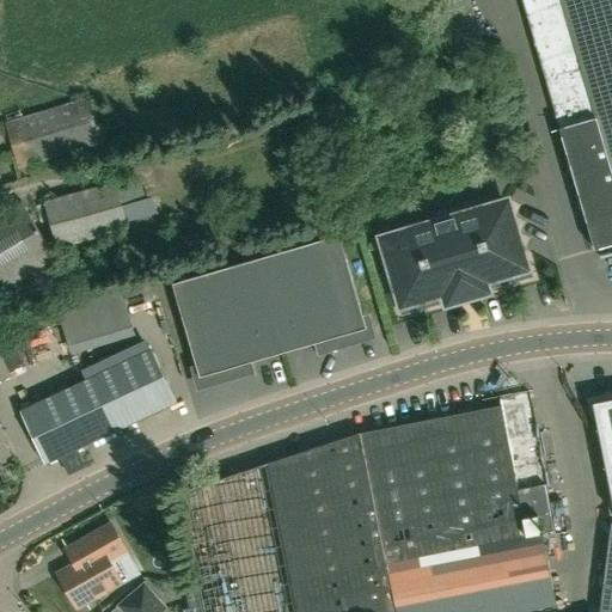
[(611,0),(524,0),(595,243),(611,238),(611,0)]
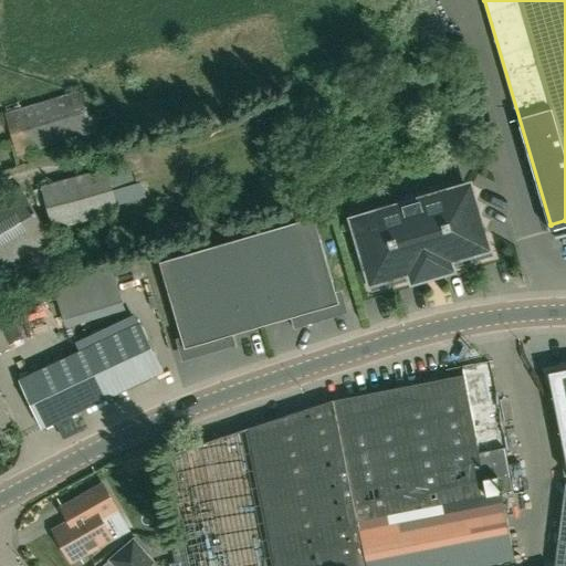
[(20,154),(90,133),(79,94),(8,115),(20,154)]
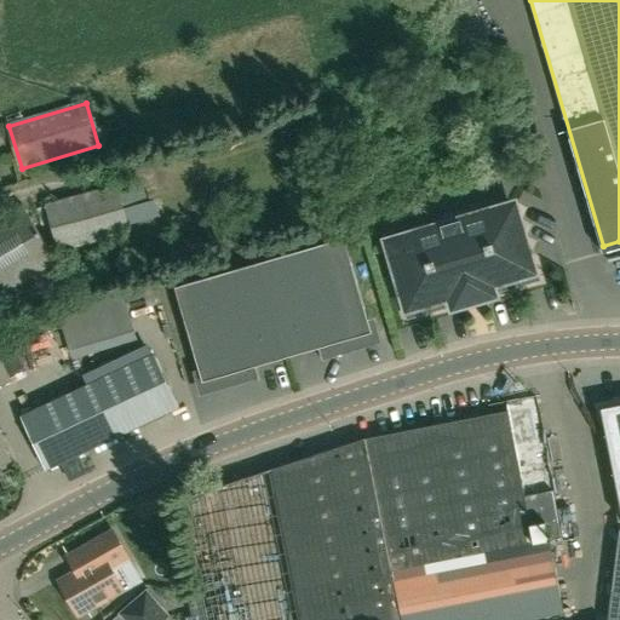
[(59,251),(128,233),(122,210),(148,202),(141,178),(46,204),(59,251)]
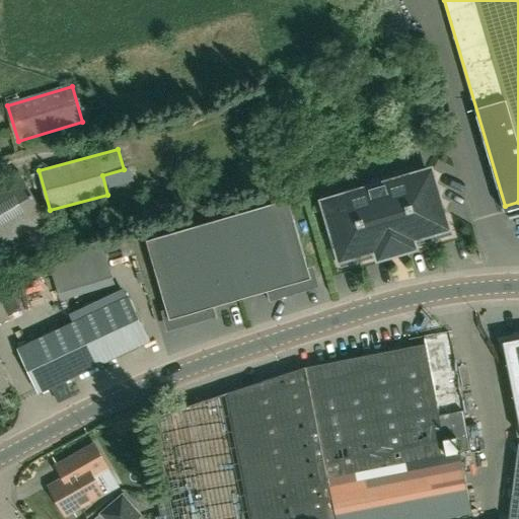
[(0,245),(46,219),(18,172),(0,182),(0,245)]
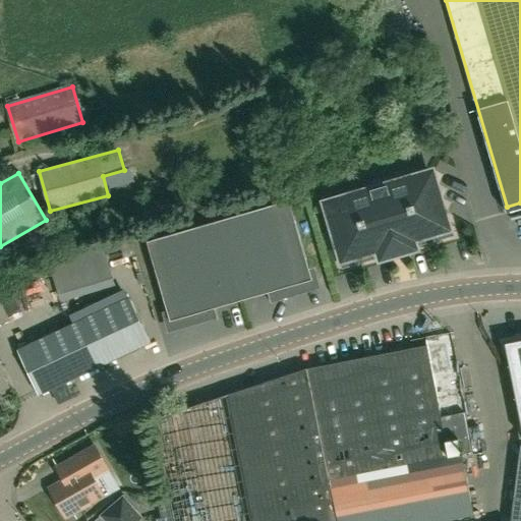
[(449,236),(432,178),(390,190),(389,187),(371,192),(371,195),(330,209),(346,267),(369,259),(368,254),(381,251),(382,254),(387,252),(389,258),(393,257),(392,253),(404,250),(405,253),(409,252),(407,246),(413,245),(412,242),(424,238),(426,243),(449,236)]
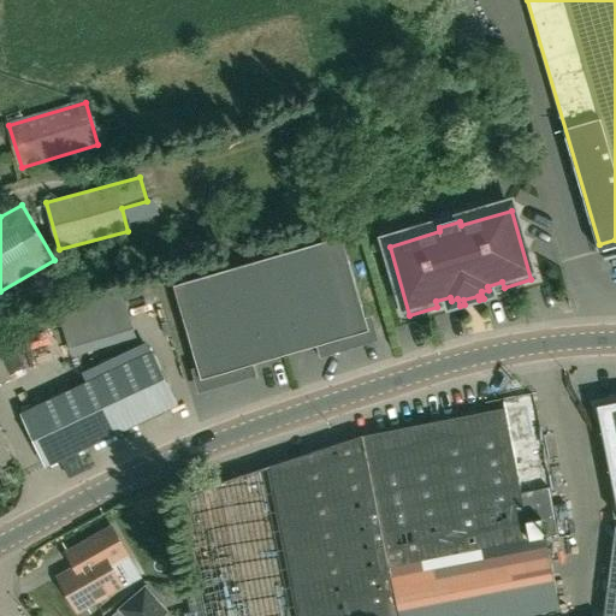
[(285,353),(367,329),(341,240),(259,264),(285,353)]
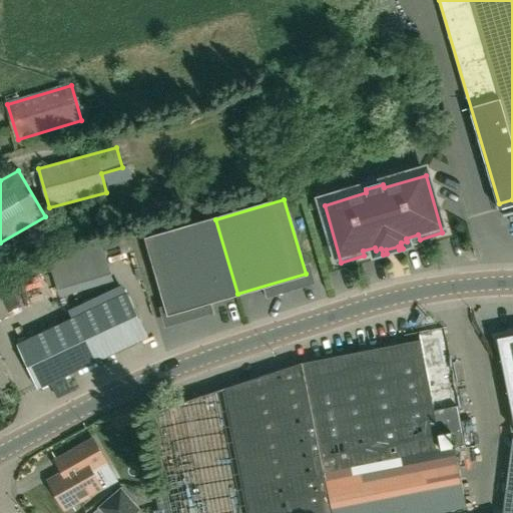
[(169,314),(237,294),(215,219),(147,238),(169,314)]
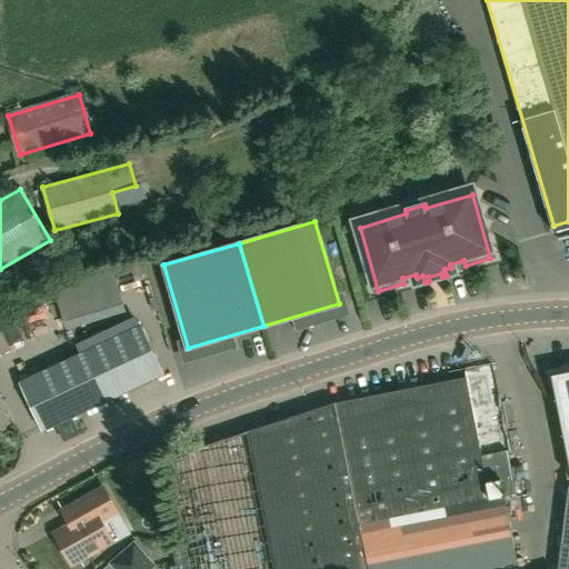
[(42,431),(163,373),(141,327),(20,382),(42,431)]
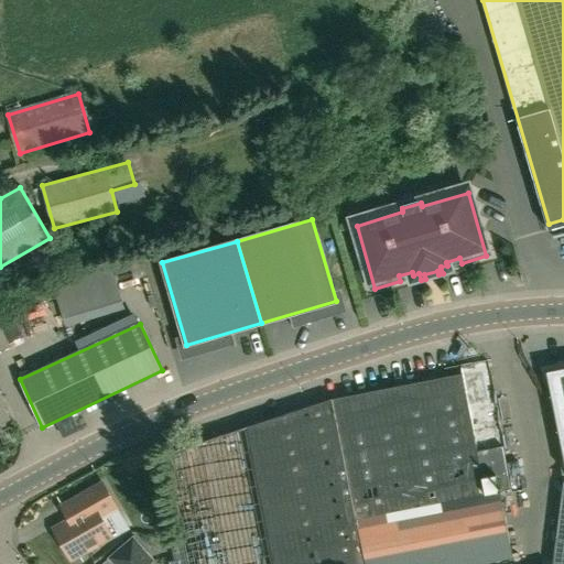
[(0,350),(10,346),(0,325),(0,350)]
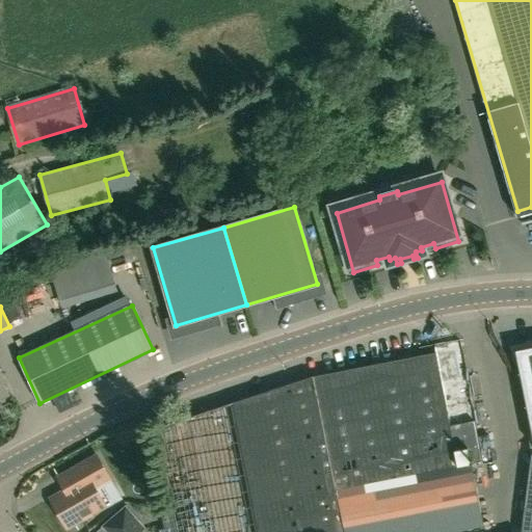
[(452,531),(483,526),(471,463),(481,461),(458,342),(434,346),(435,352),(313,376),(157,428),(176,522),(177,531),(452,531)]
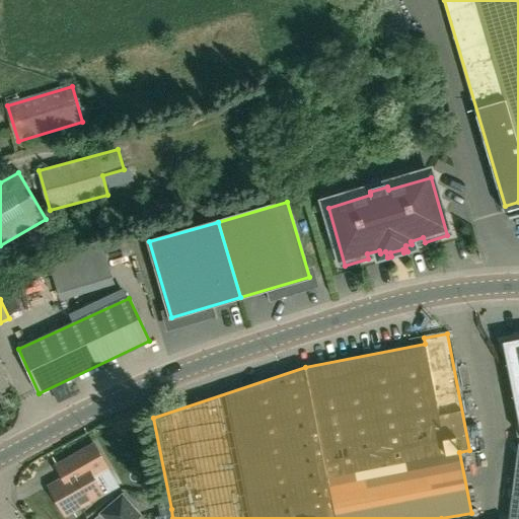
[(518,518),(518,339),(503,343),(518,424),(518,462),(511,518),(518,518)]
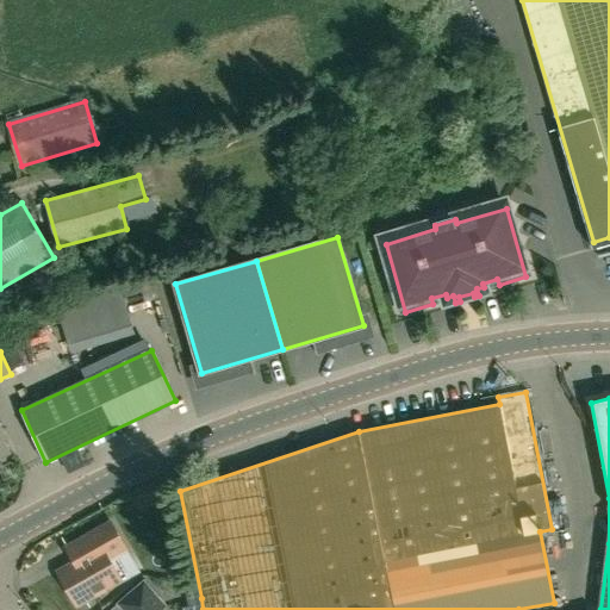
[(173,498),(166,484),(149,491),(156,506),(173,498)]
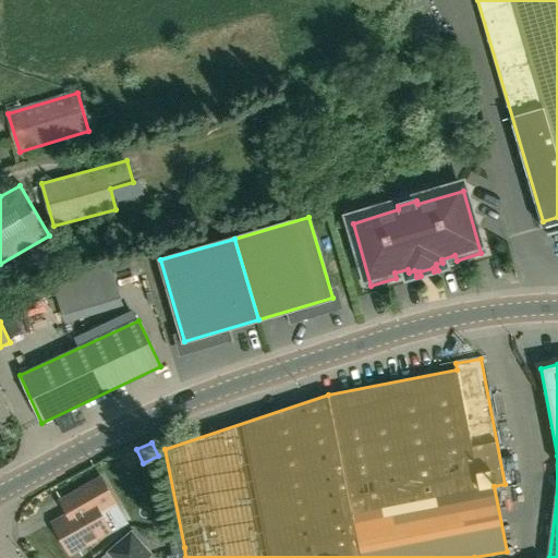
[(70,553),(110,530),(99,512),(116,502),(102,478),(79,492),(86,506),(53,524),(70,553)]
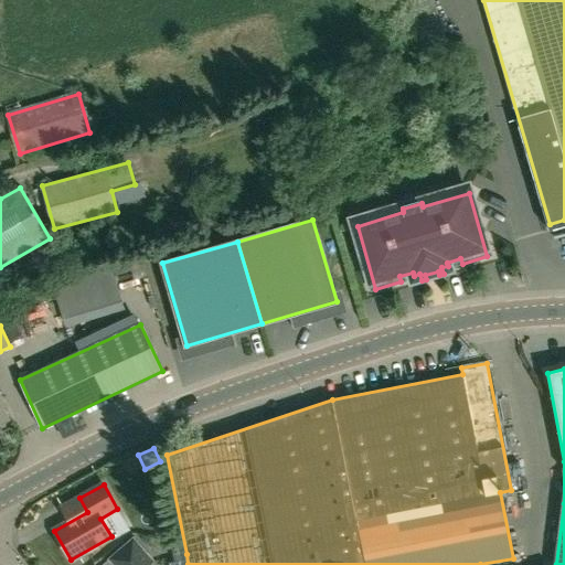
[(146,564),(144,561),(148,557),(132,540),(109,561),(113,564),(146,564)]
